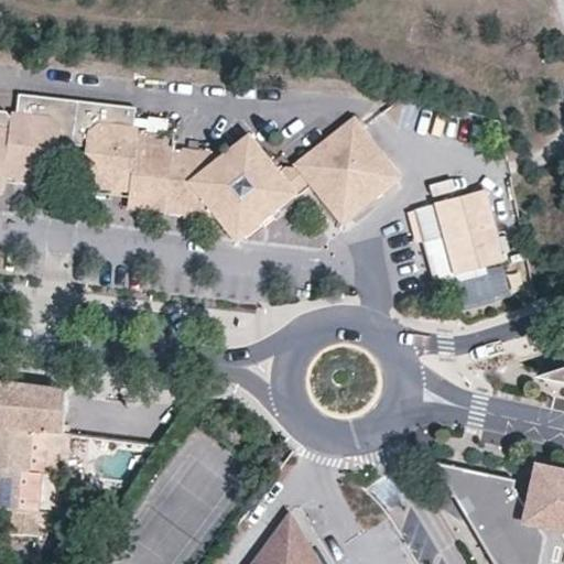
[(137,107),(19,94),(15,112),(52,117),(61,127),(58,143),(88,148),(90,131),(101,122),(136,125),(137,107)]
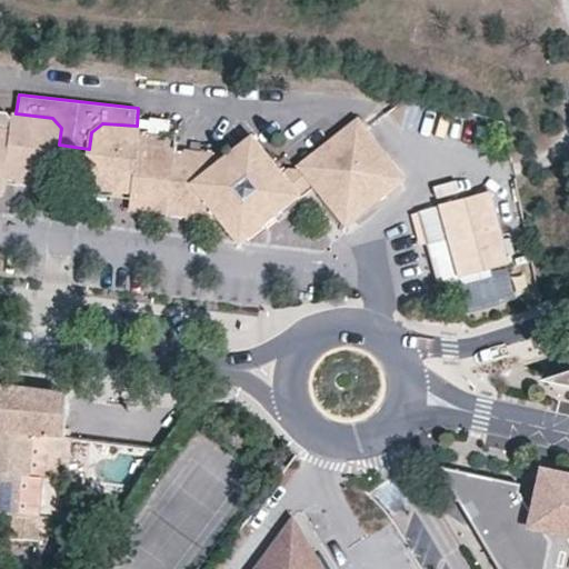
[(0,127),(11,129),(13,117),(10,113),(0,111),(0,127)]
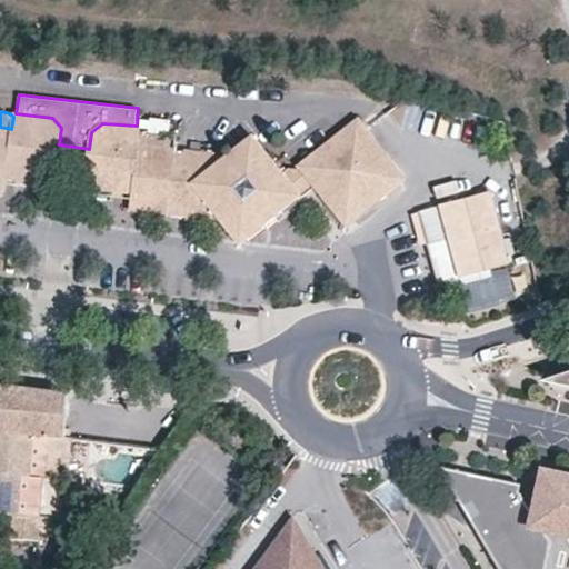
[(11,129),(0,127),(0,192),(6,188),(6,177),(39,181),(57,169),(59,145),(61,128),(52,118),(16,113),(13,113),(13,117),(11,129)]
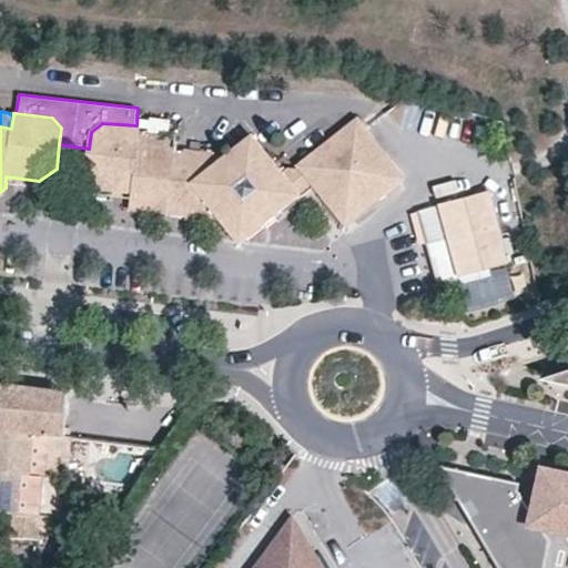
[(300,170),(317,191),(322,189),(338,209),(355,212),(376,194),(381,198),(405,176),(387,154),(382,155),(373,145),(373,139),(356,117),(332,137),(333,141),(324,150),(318,148),(296,165),(300,170)]
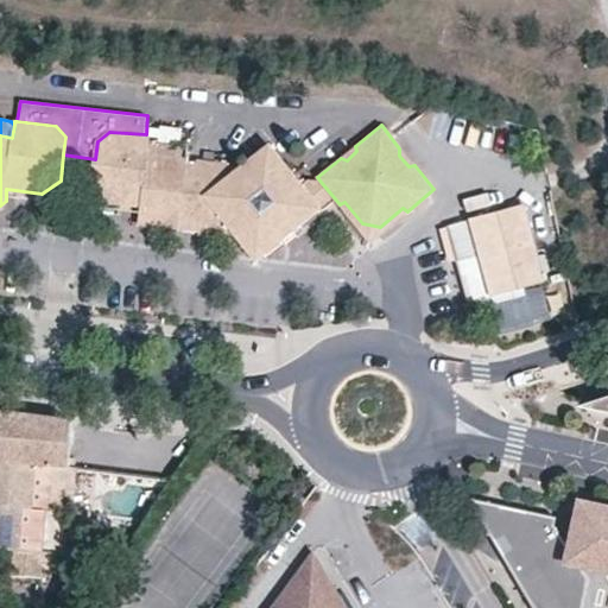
[(183,128),(164,127),(163,140),(154,139),(151,141),(149,139),(149,154),(182,158),(185,163),(187,163),(189,143),(181,143),(183,128)]
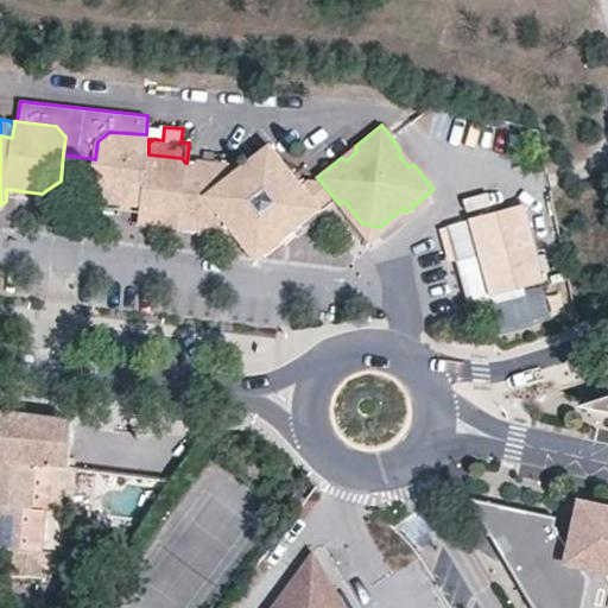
[(162,227),(169,221),(191,223),(195,230),(222,234),(230,228),(241,244),(277,247),(304,225),(308,192),(302,185),(270,145),(238,171),(232,164),(204,160),(198,165),(187,163),(185,163),(182,158),(149,154),(149,139),(146,134),(109,132),(97,141),(95,159),(93,185),(106,203),(141,207),(140,217),(145,225),(162,227)]
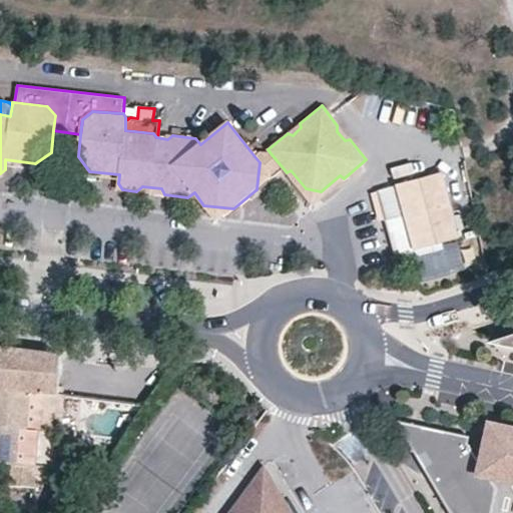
[(283,168),(271,153),(260,152),(254,156),(260,162),(257,189),(272,177),(283,168)]
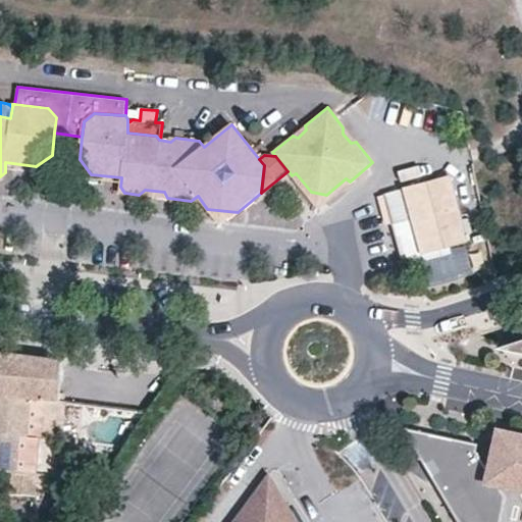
[(466,236),(451,174),(442,177),(406,187),(414,217),(421,246),(464,236),(466,236)]
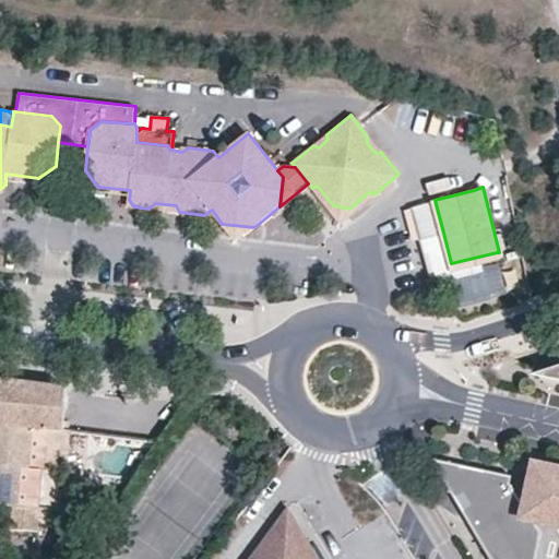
[(443,233),(435,200),(414,205),(423,237),(443,233)]
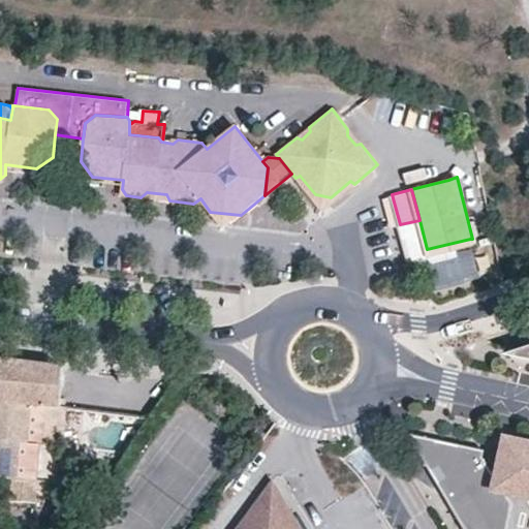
[(427,249),(419,220),(400,224),(407,254),(427,249)]
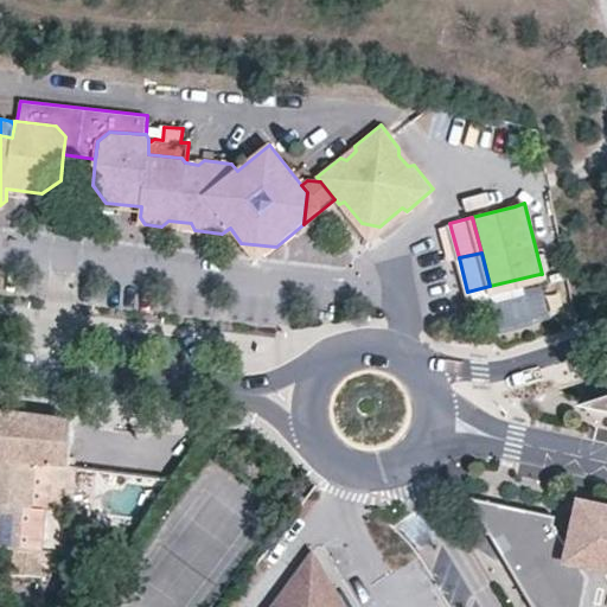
[(540,274),(490,286),(493,294),(524,286),(544,280),(542,274),(540,274)]
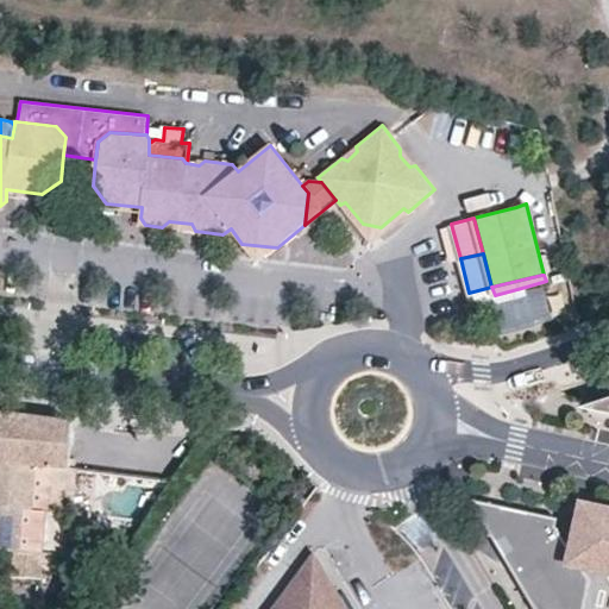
[(495,295),(491,287),(469,293),(473,312),(528,297),(526,287),(495,295)]
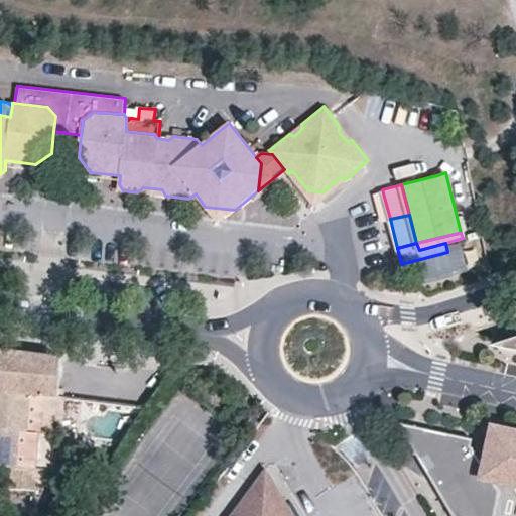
[(515,342),(499,348),(499,349),(515,353),(515,342)]
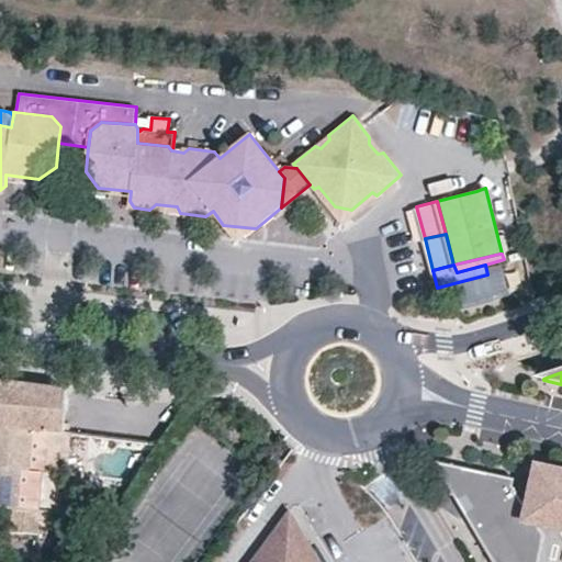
[(53,390),(0,382),(0,427),(63,433),(68,434),(69,426),(63,425),(65,392),(53,390)]
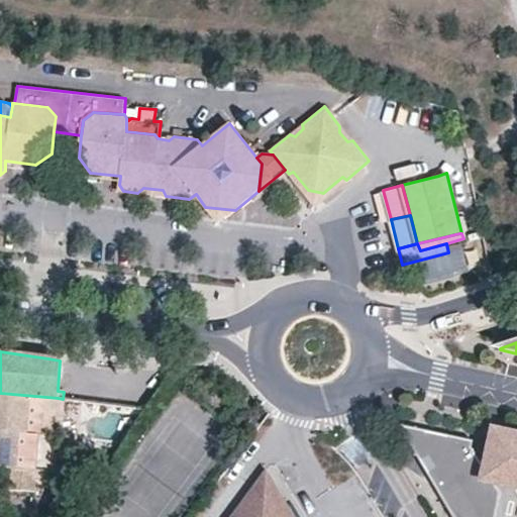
[(58,398),(0,393),(0,469),(55,474),(58,398)]
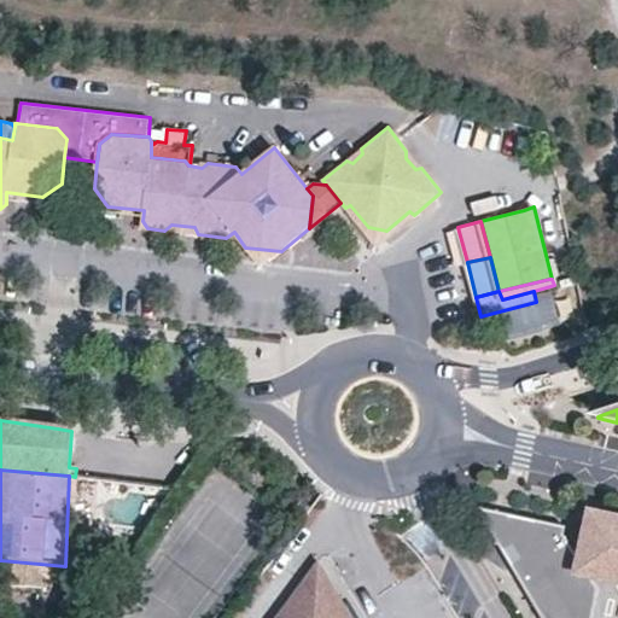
[(584,567),(617,578),(617,567),(614,567),(593,532),(599,529),(586,506),(583,505),(573,551),(571,564),(584,567)]
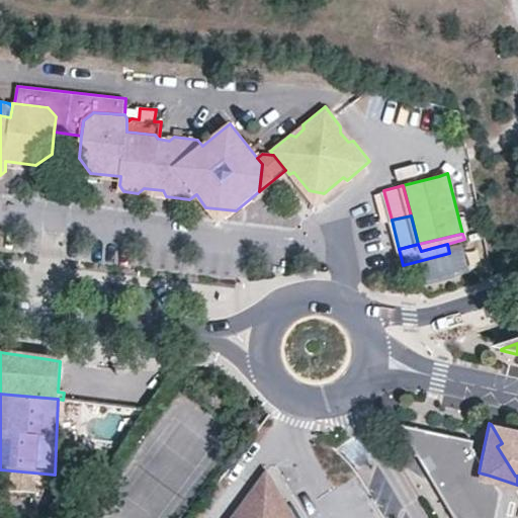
[(517,429),(491,424),(502,443),(497,446),(515,476),(517,476),(517,429)]
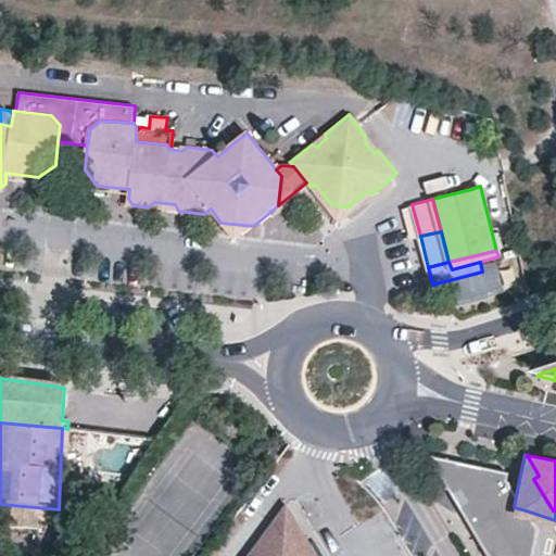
[(443,458),(438,468),(446,490),(447,487),(449,483),(450,482),(452,479),(455,478),(453,468),(456,456),(443,458)]
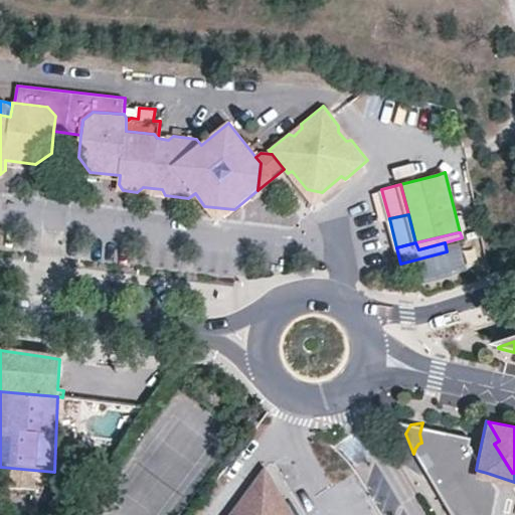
[(443,492),(445,497),(448,504),(449,512),(450,514),(485,514),(487,507),(492,482),(487,473),(476,470),(478,459),(465,438),(466,432),(422,422),(419,434),(421,443),(418,444),(416,447),(415,448),(414,451),(413,454),(416,459),(428,478),(432,480),(435,482),(438,486),(443,492)]
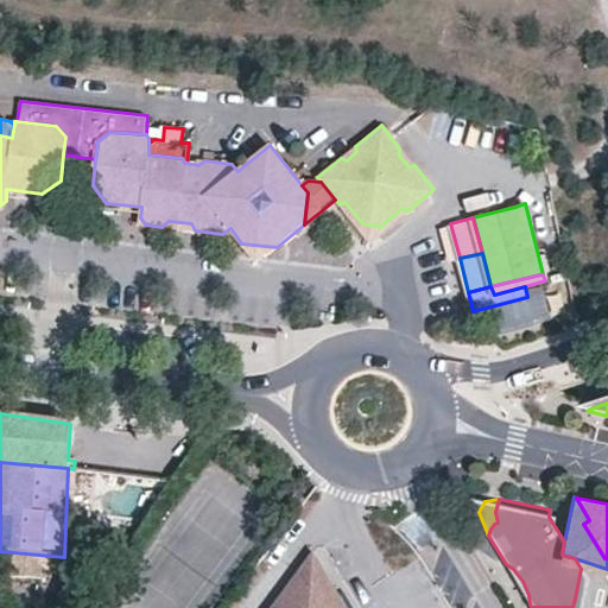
[(331,570),(321,552),(306,569),(331,570)]
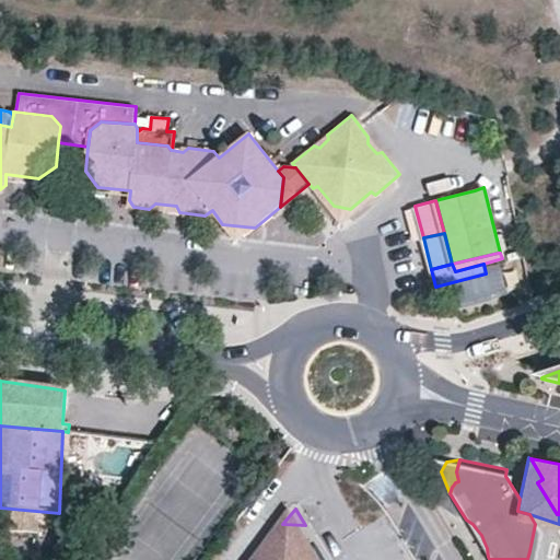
[(324,559),(305,525),(282,524),(252,559),(324,559)]
